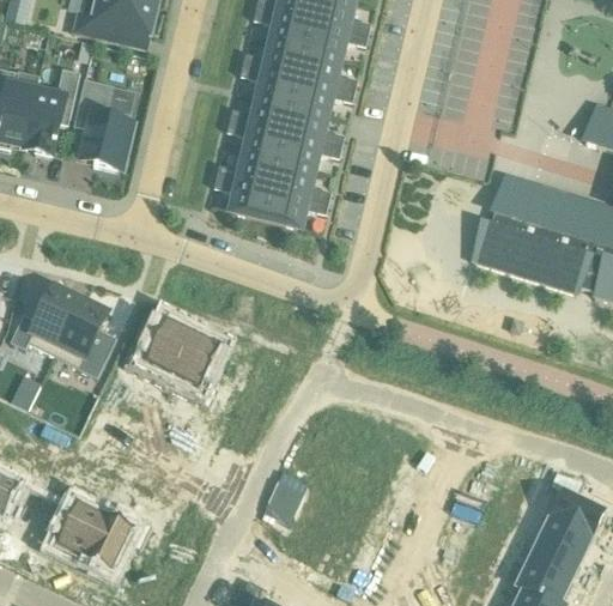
[(10,0),(5,22),(25,25),(30,0),(10,0)]
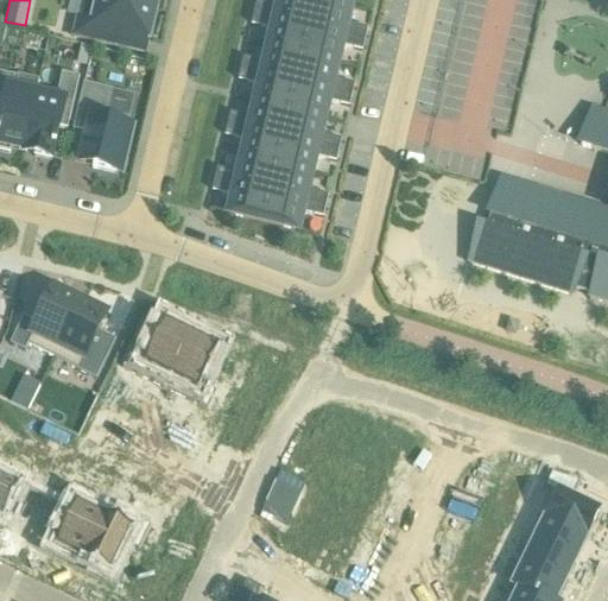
[(147,35),(154,7),(125,0),(83,0),(80,16),(77,16),(74,32),(112,42),(115,27),(147,35)]
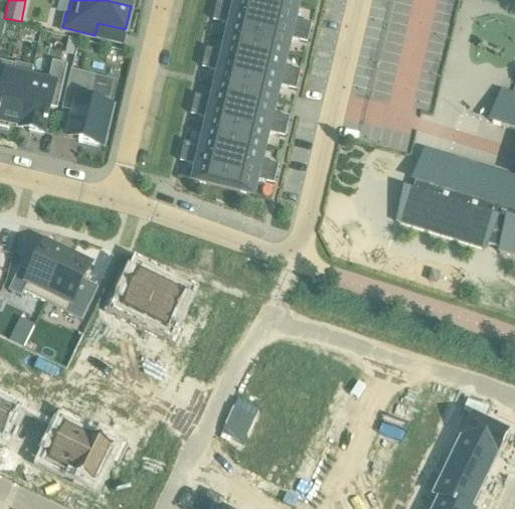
[(262,18),(266,0),(235,0),(235,2),(226,0),(217,0),(215,7),(262,18)]
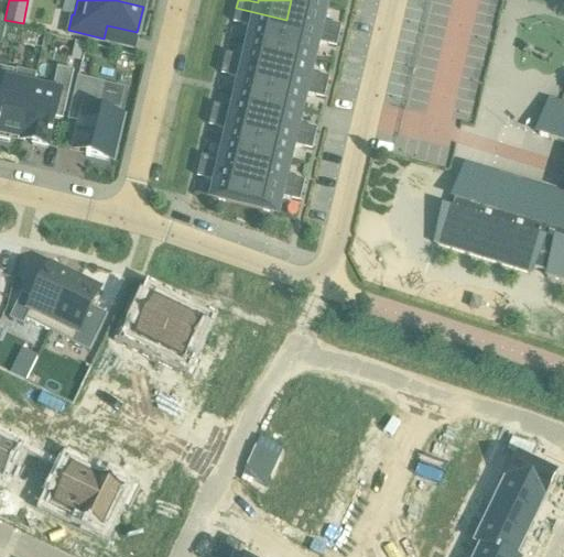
[(321,18),(325,1),(321,0),(291,0),(286,20),(338,32),(340,22),(321,18)]
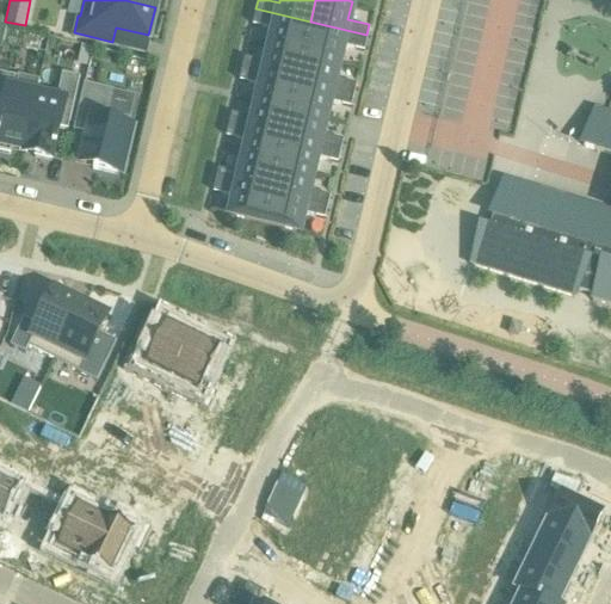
[(304,49),(310,22),(255,8),(252,19),(273,24),(270,42),(304,49)]
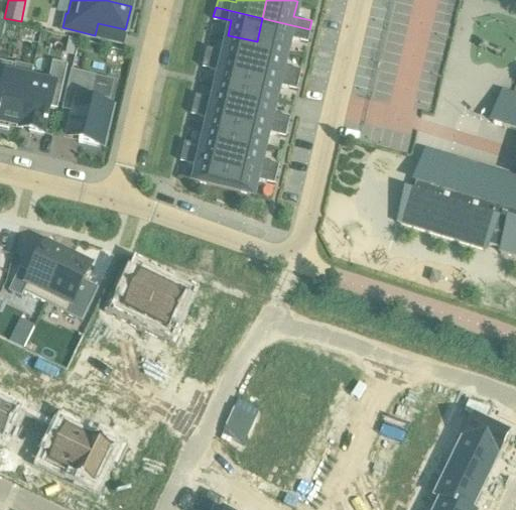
[(307,38),(309,29),(262,18),(257,41),(286,48),(289,34),(307,38)]
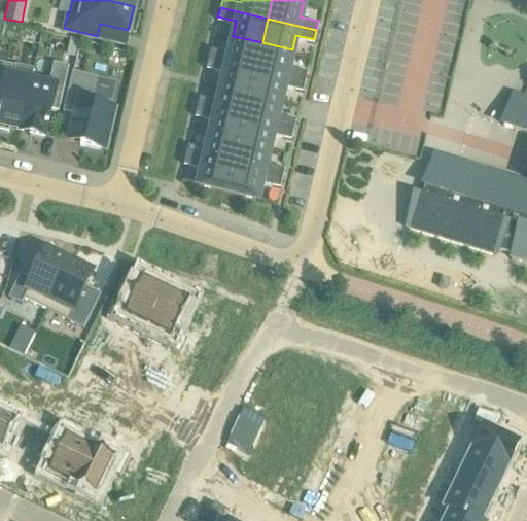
[(256,67),(262,42),(233,36),(230,50),(211,45),(209,56),(256,67)]
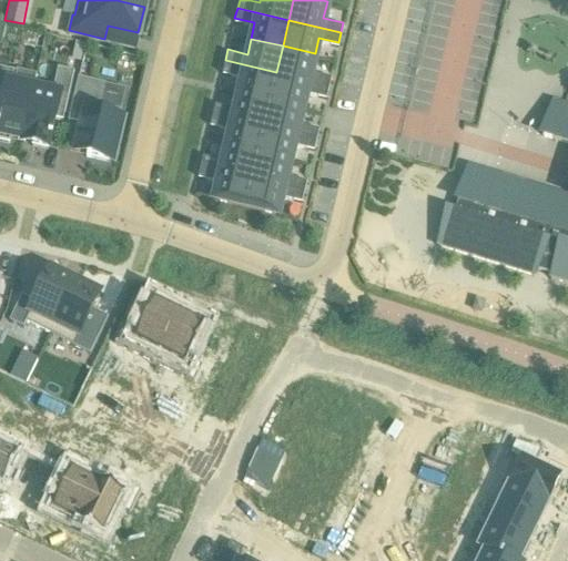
[(311,70),(315,53),(283,46),(276,72),(328,84),(332,74),(311,70)]
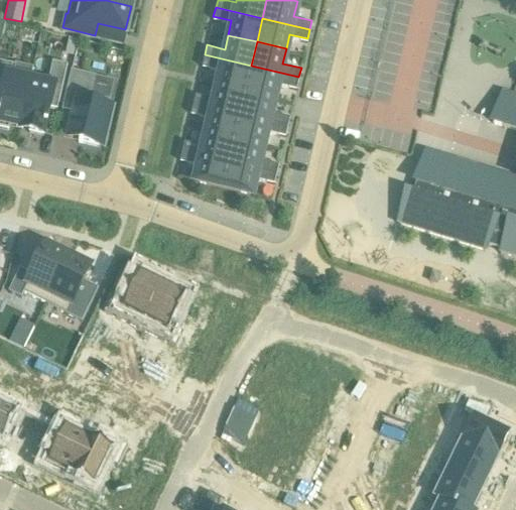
[(245,89),(251,66),(205,54),(202,64),(220,68),(217,82),(245,89)]
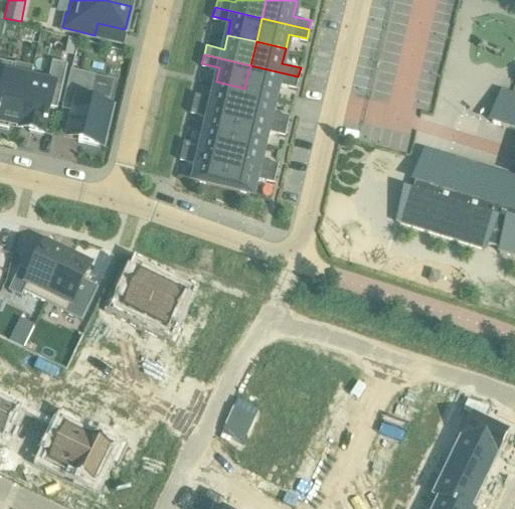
[(19,123),(31,76),(13,72),(15,61),(0,57),(0,91),(2,91),(0,98),(0,124),(9,126),(10,121),(19,123)]
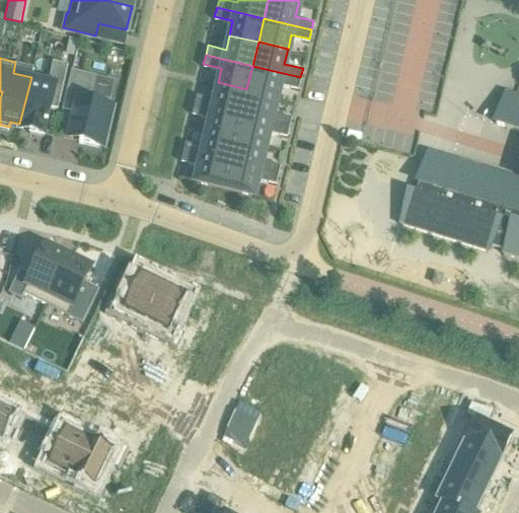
[(48,80),(31,77),(19,124),(29,127),(28,129),(44,132),(46,124),(47,124),(49,118),(47,118),(50,104),(57,105),(67,61),(53,58),(48,80)]
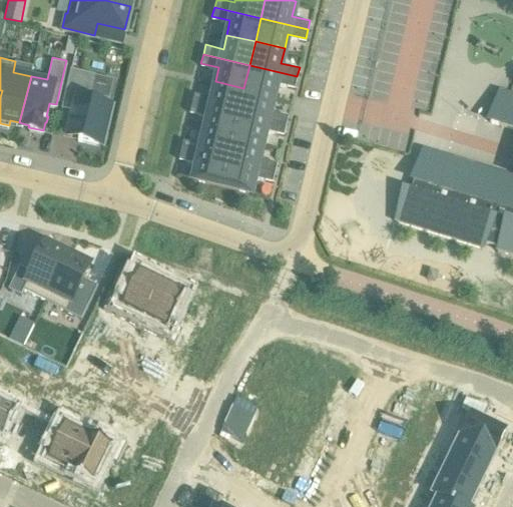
[(295,85),(297,76),(249,65),(243,88),(274,95),(277,81),(295,85)]
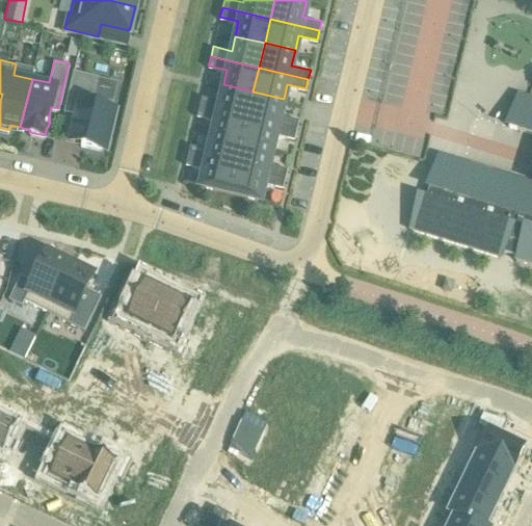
[(82,139),(81,142),(102,148),(113,99),(94,95),(98,74),(73,69),(63,109),(76,111),(71,136),(82,139)]
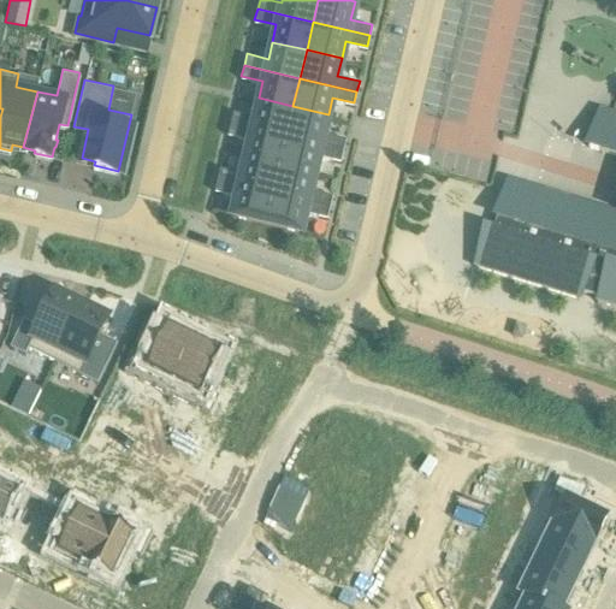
[(286,134),(292,106),(259,98),(255,114),(234,110),(230,122),(286,134)]
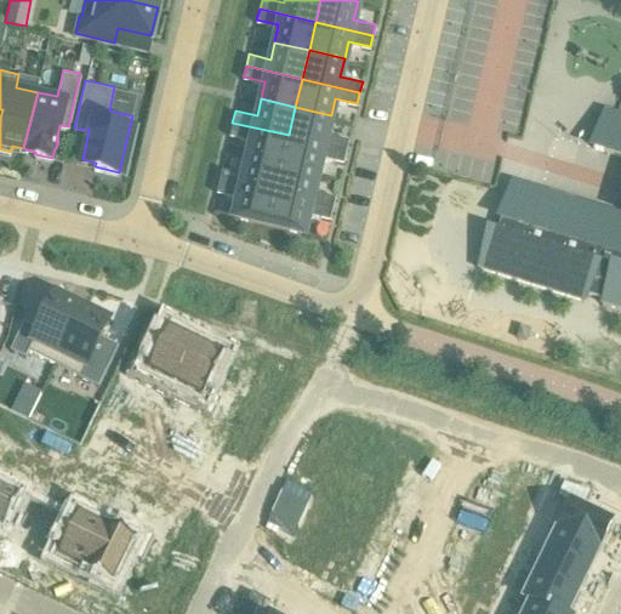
[(620,209),(512,176),(496,228),(489,226),(478,263),(585,296),(586,290),(603,295),(602,299),(620,303),(620,109),(604,104),(593,142),(620,149),(620,209)]
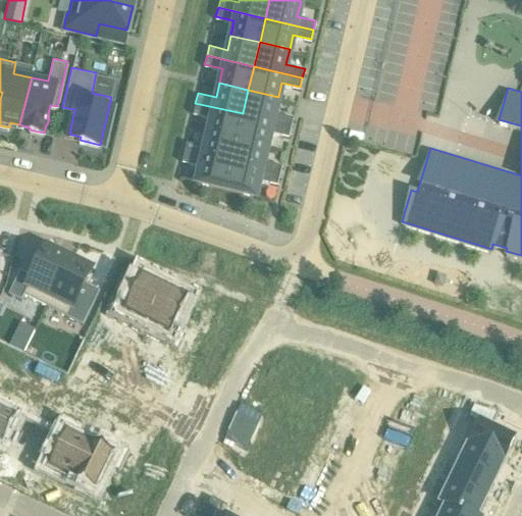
[(274,111),(278,97),(248,90),(243,113),(291,125),(293,115),(274,111)]
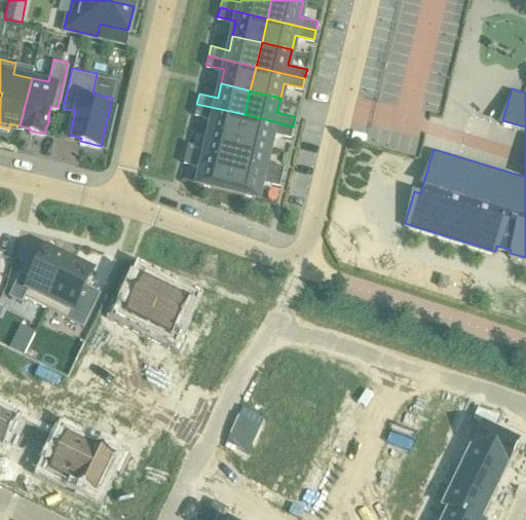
[(238,139),(245,114),(196,104),(194,113),(213,117),(210,132),(238,139)]
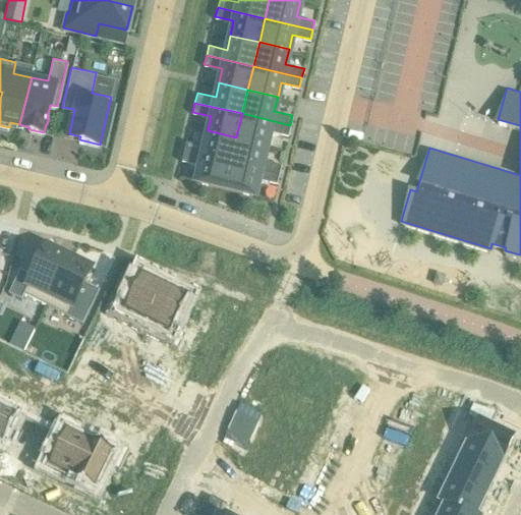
[(340,224),(373,116),(346,107),(312,215),(340,224)]
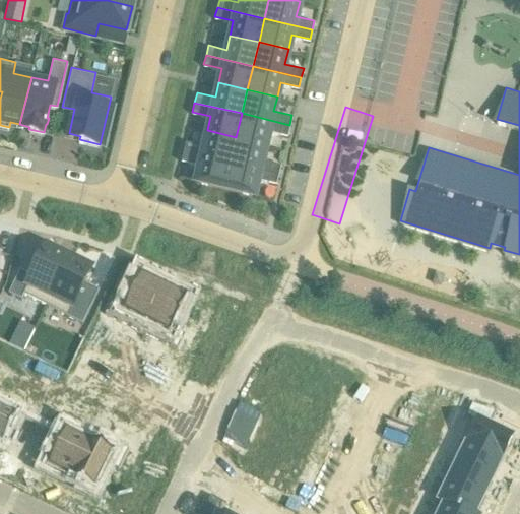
[(287,134),(289,125),(242,113),(236,137),(266,144),(269,130),(287,134)]
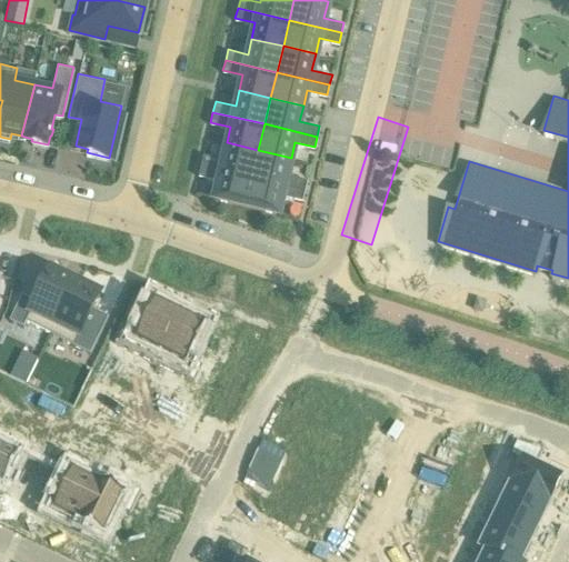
[(251,176),(258,150),(227,142),(223,158),(203,153),(200,163),(251,176)]
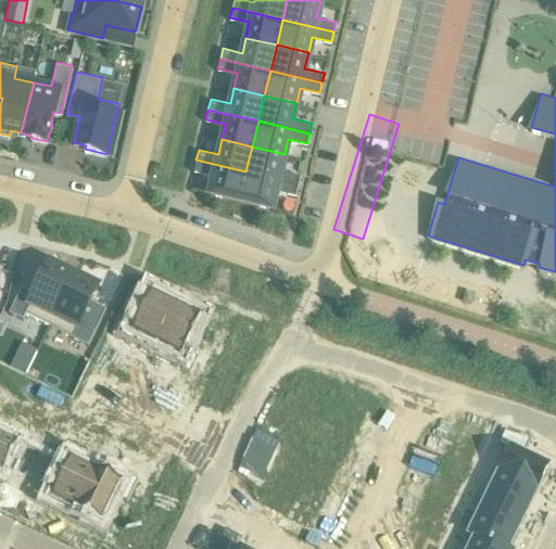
[(281,169),(285,154),(252,147),(245,171),(298,183),(300,174),(281,169)]
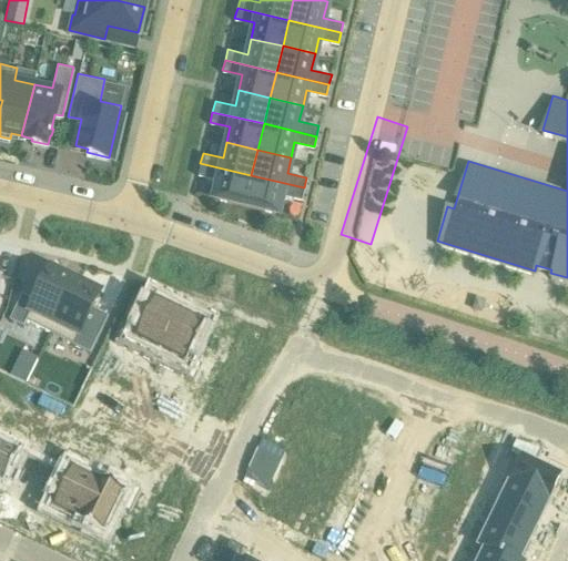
[(244,202),(251,175),(200,163),(198,173),(217,179),(214,195),(244,202)]
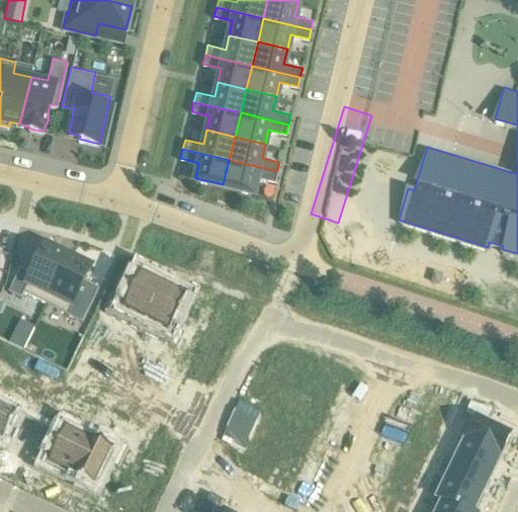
[(275,181),(277,171),(229,160),(223,184),(254,192),(257,176),(275,181)]
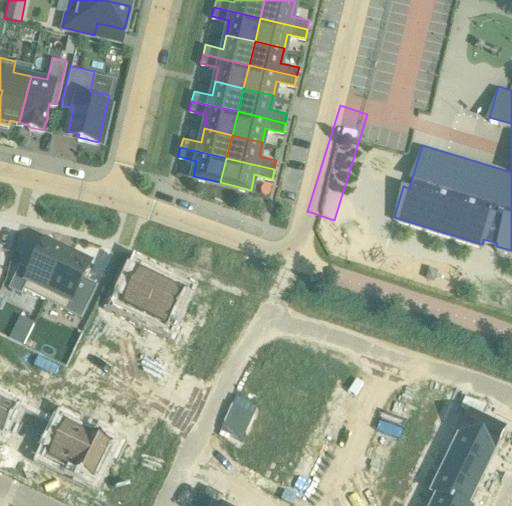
[(19,263),(8,286),(21,292),(23,287),(44,298),(67,251),(45,240),(30,269),(19,263)]
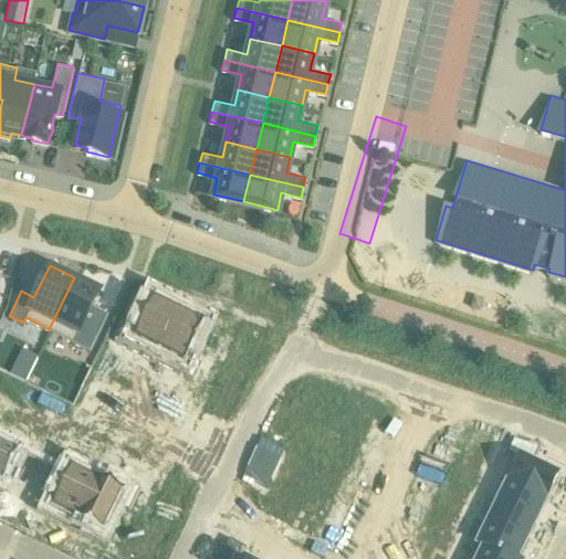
[(74,277),(49,329),(90,349),(107,313),(92,305),(100,289),(94,286),(96,283),(81,275),(79,280),(74,277)]
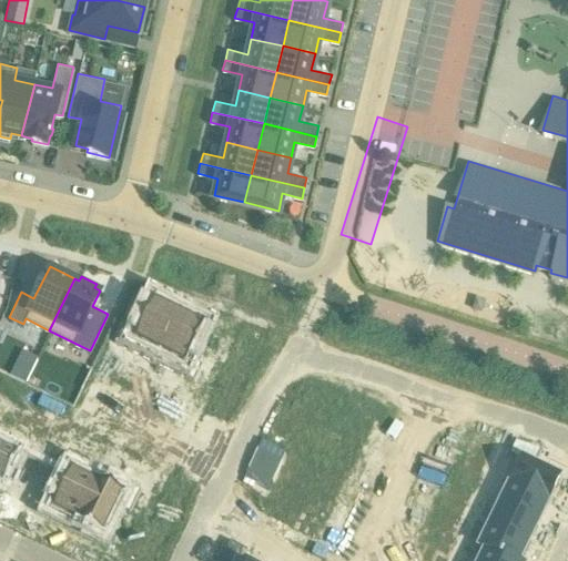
[(125,317),(114,339),(128,345),(154,358),(179,307),(152,295),(139,324),(125,317)]
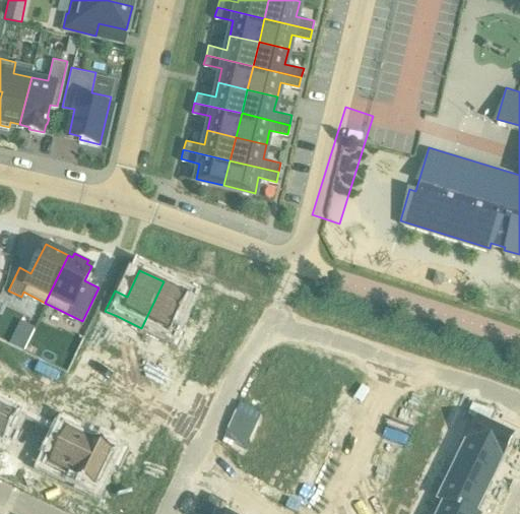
[(164,281),(141,328),(178,345),(187,326),(175,320),(188,294),(164,281)]
